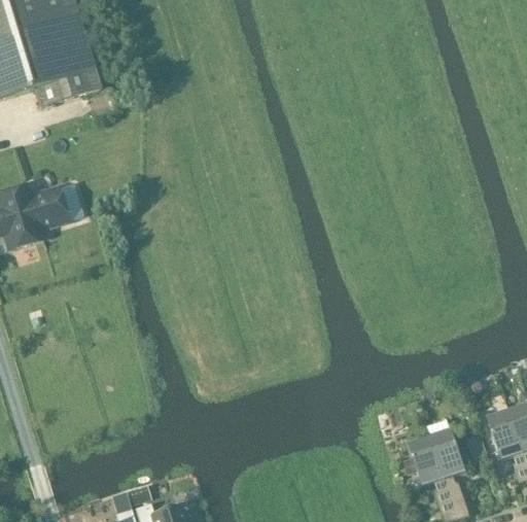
[(0,0),(0,99),(33,89),(36,99),(92,81),(67,0),(0,0)]
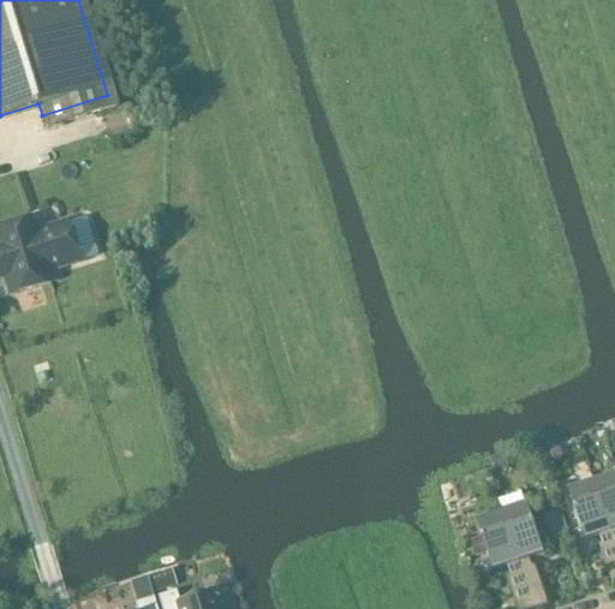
[(30,216),(0,225),(0,275),(4,275),(9,292),(49,279),(46,268),(79,257),(66,218),(34,227),(30,216)]
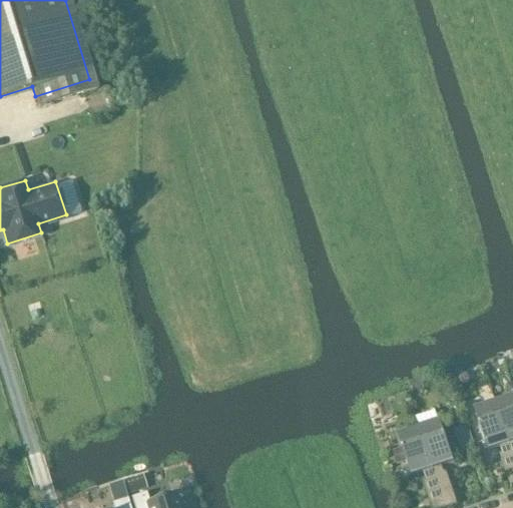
[(512,391),(494,398),(512,452),(512,391)]
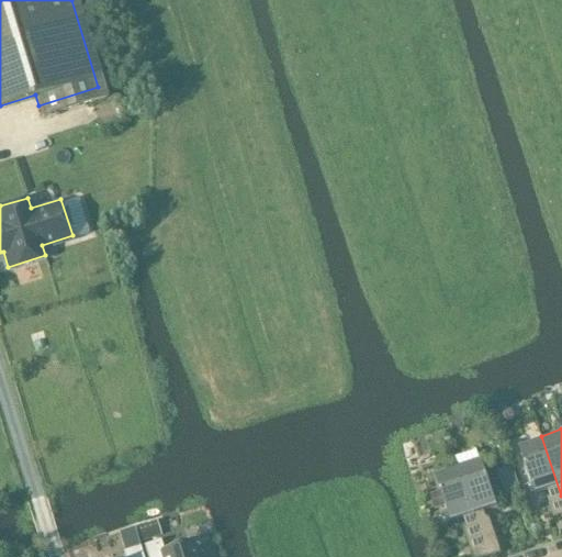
[(561,526),(561,496),(541,436),(518,444),(535,490),(548,486),(550,493),(548,494),(559,528),(561,526)]
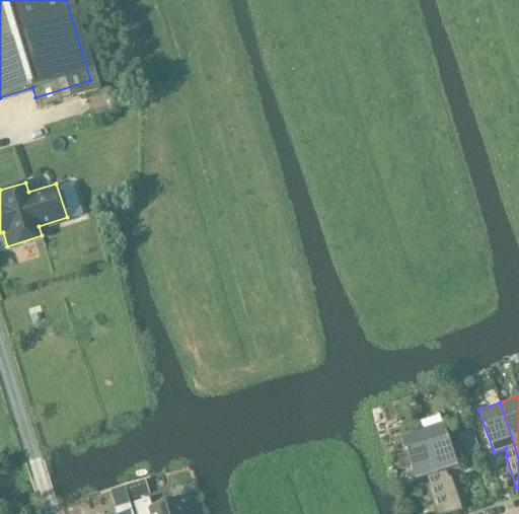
[(423,428),(450,510),(461,506),(451,474),(448,475),(446,468),(458,464),(444,421),(423,428)]
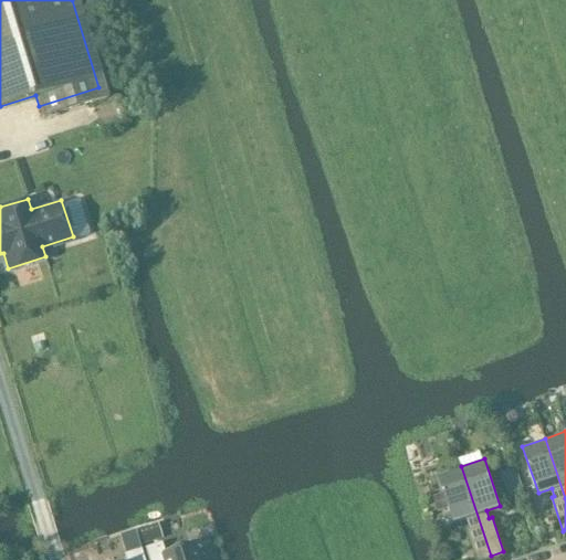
[(524,490),(515,464),(501,469),(509,495),(524,490)]
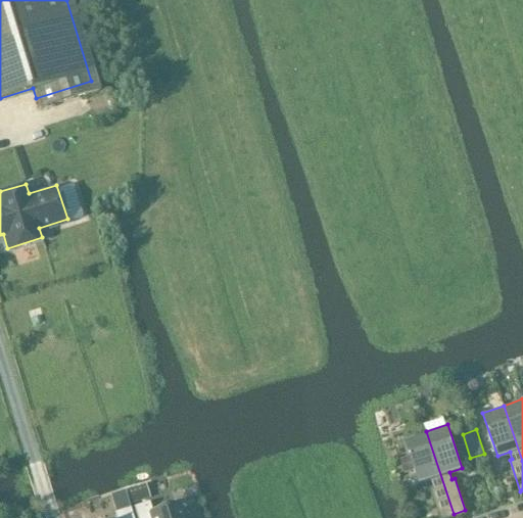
[(442,517),(454,514),(426,431),(405,438),(410,455),(415,468),(419,482),(431,478),(434,485),(431,486),(442,517)]
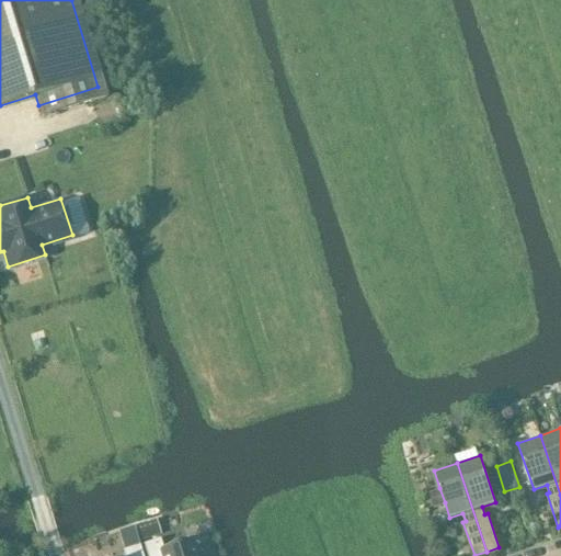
[(439,488),(432,491),(436,506),(445,502),(439,488)]
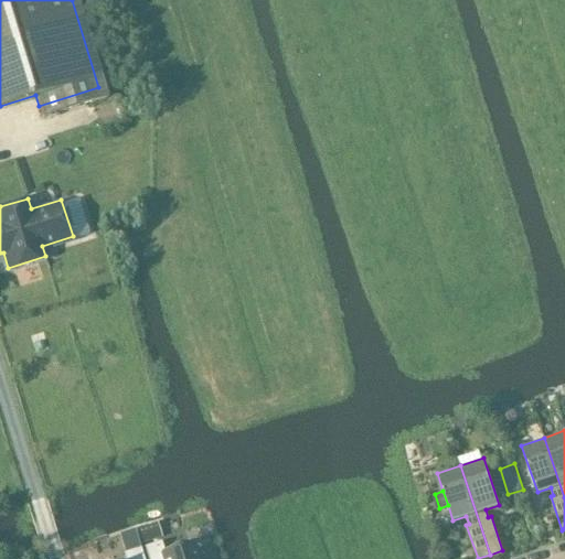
[(151,523),(139,526),(144,540),(157,536),(152,523),(151,523)]
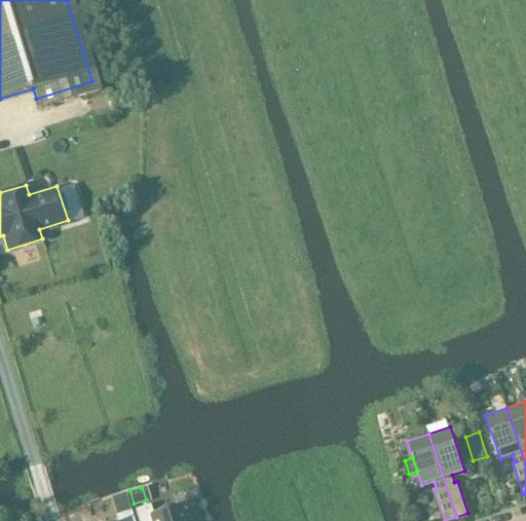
[(125,491),(111,495),(116,513),(130,509),(125,491)]
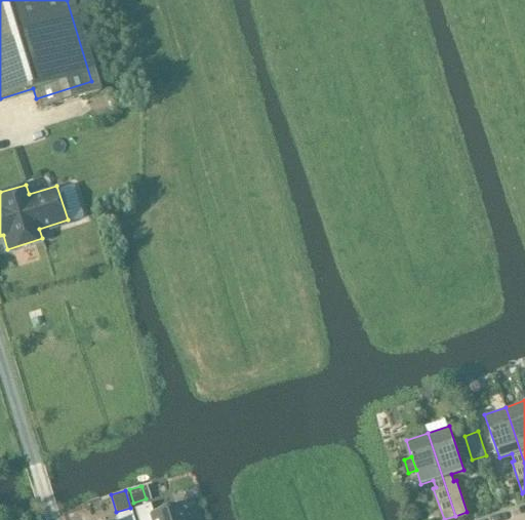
[(184,519),(178,503),(152,511),(149,502),(134,507),(137,519),(184,519)]
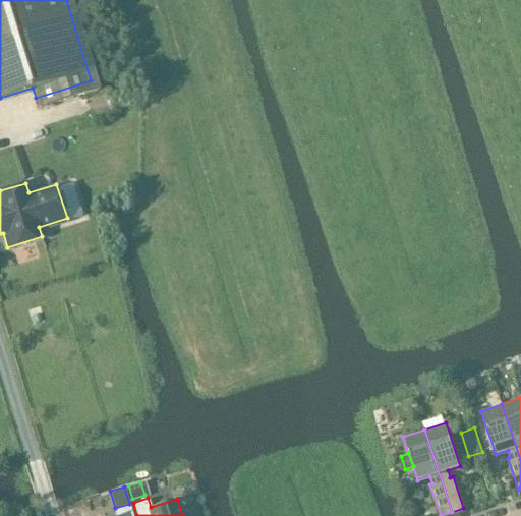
[(132,515),(129,504),(115,508),(114,508),(116,515),(132,515)]
